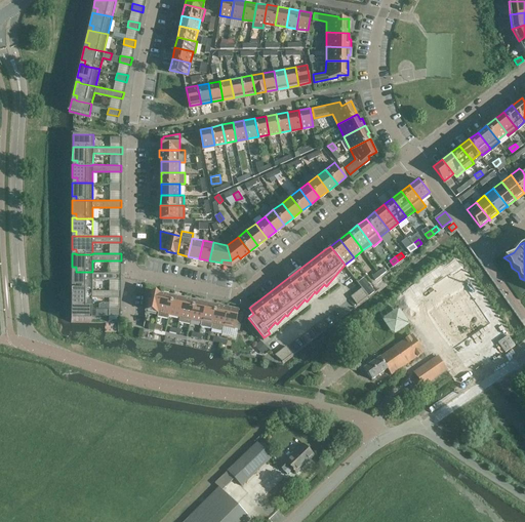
[(380,274),(387,270),(384,266),(377,270),(380,274)]
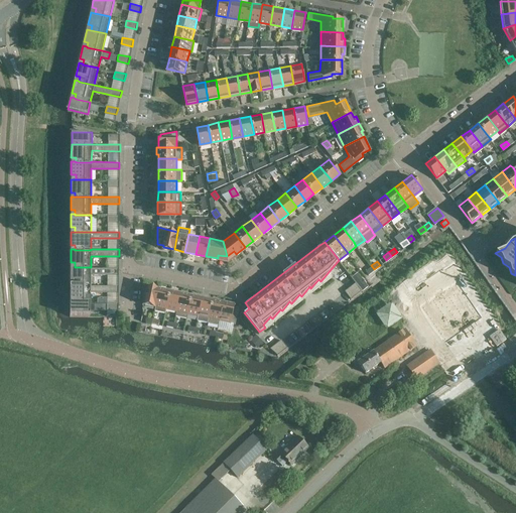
[(371,265),(366,269),(369,273),(374,269),(371,265)]
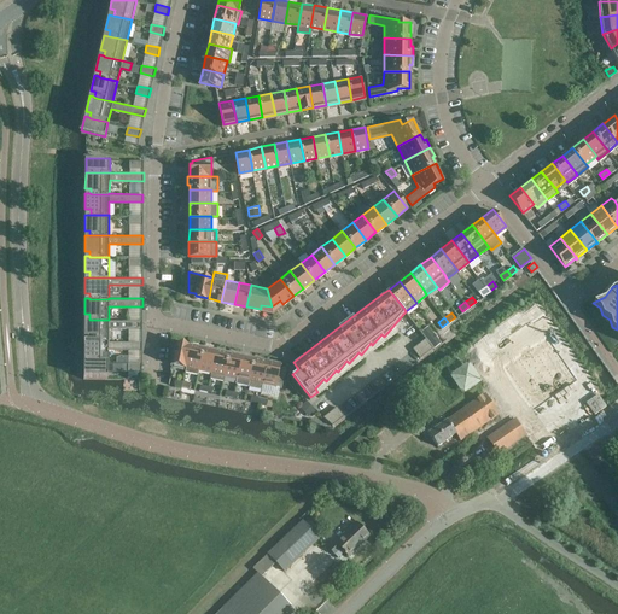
[(109,327),(143,327),(143,320),(109,320),(89,320),(85,320),(85,335),(89,335),(89,340),(109,340),(109,327)]
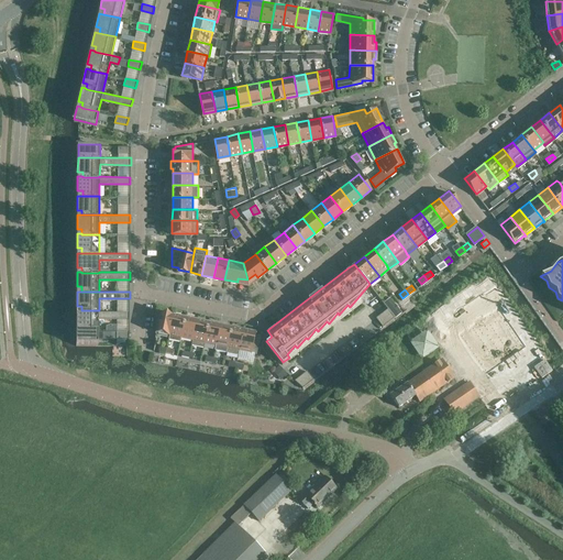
[(392,310),(396,316),(401,311),(398,306),(396,304),(389,296),(384,300),(392,310)]
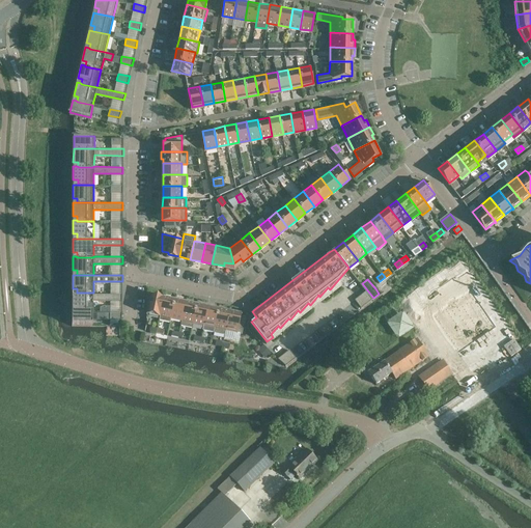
[(361,306),(372,298),(366,289),(355,298),(361,306)]
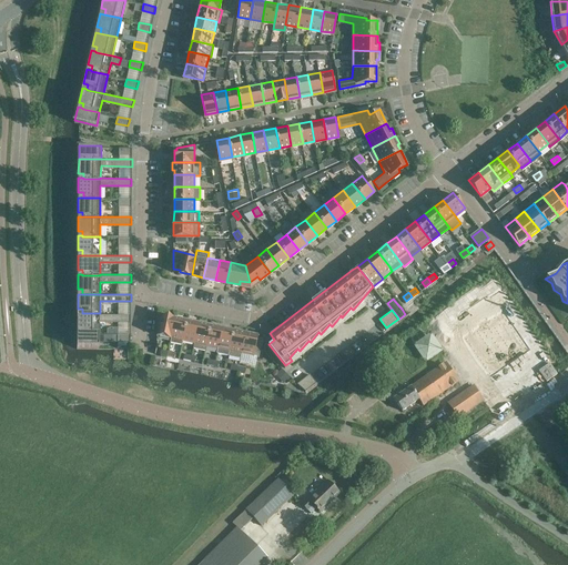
[(480,324),(465,335),(487,367),(498,360),(501,364),(516,353),(513,350),(525,342),(501,310),(486,320),(485,318),(478,322),(480,324)]
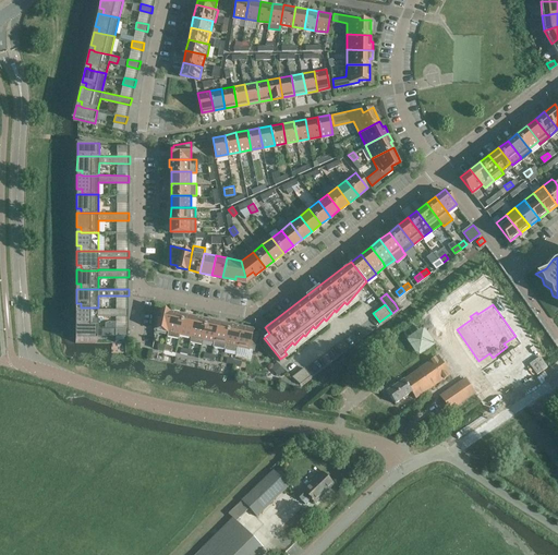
[(81,308),(76,308),(75,322),(81,322),(81,326),(81,327),(97,327),(97,315),(116,315),(116,308),(98,308),(81,308)]
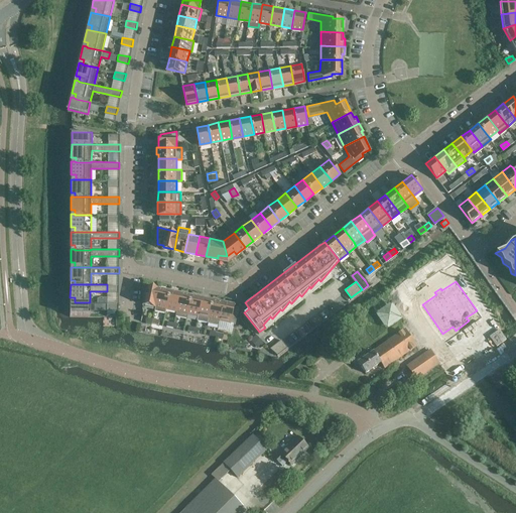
[(142,302),(155,305),(159,287),(148,285),(147,287),(142,286),(142,302)]
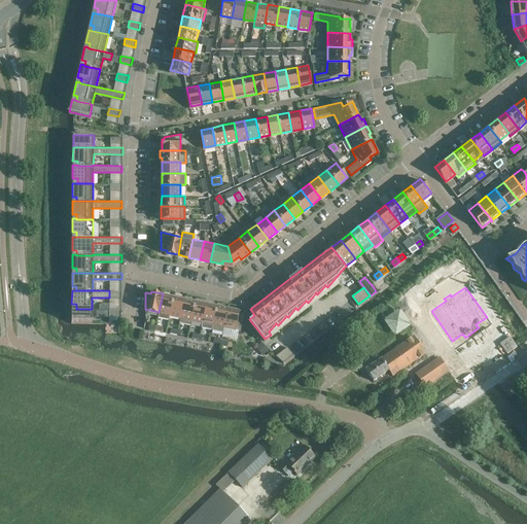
[(170,314),(173,295),(163,293),(159,312),(157,316),(169,319),(170,314)]
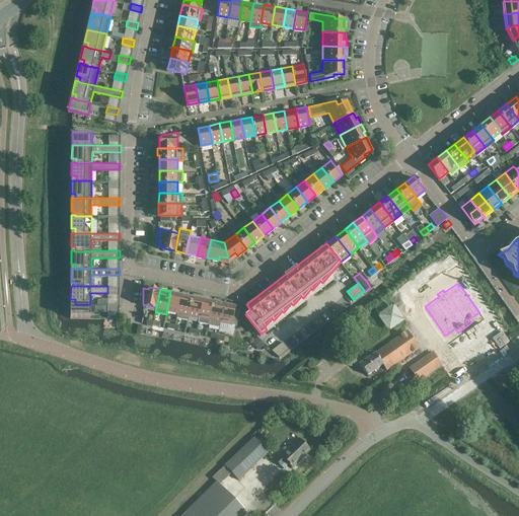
[(181,294),(170,291),(167,309),(177,311),(181,294)]
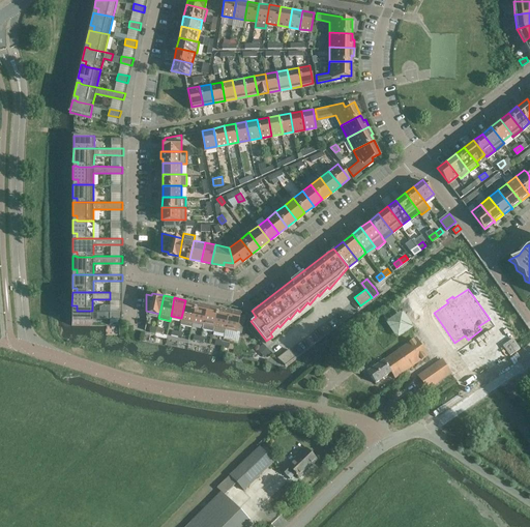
[(180,323),(192,325),(193,320),(197,302),(185,300),(181,318),(180,323)]
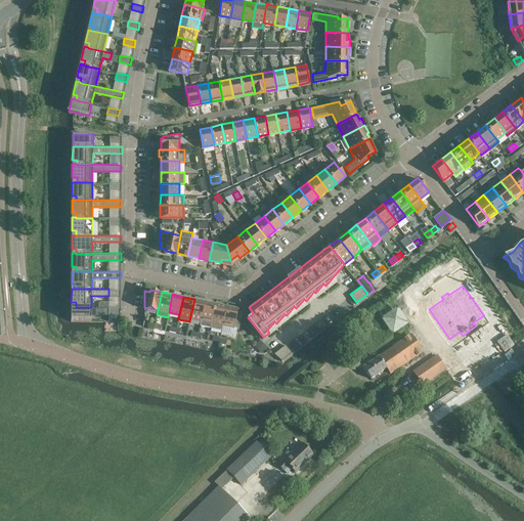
[(190,316),(201,319),(206,299),(199,298),(199,300),(194,299),(190,316)]
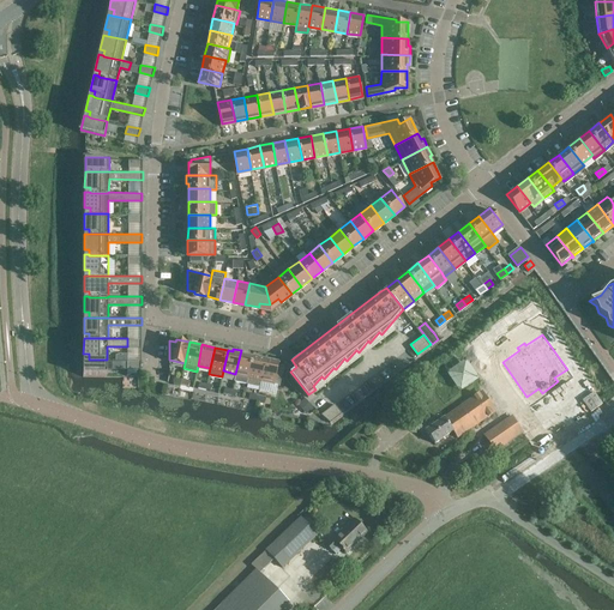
[(234,379),(247,382),(253,355),(247,354),(248,351),(241,350),(235,374),(234,379)]
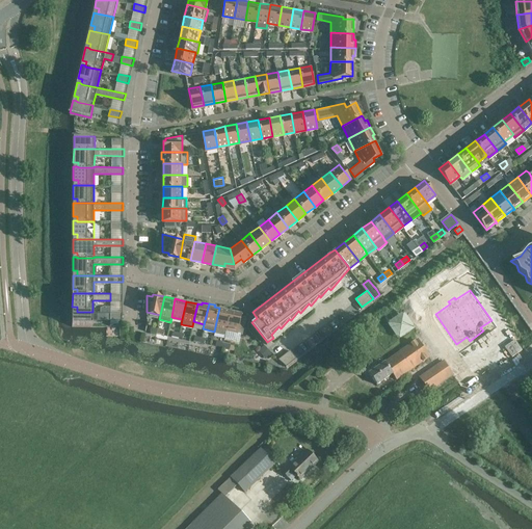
[(214,332),(225,334),(227,328),(230,310),(219,308),(214,332)]
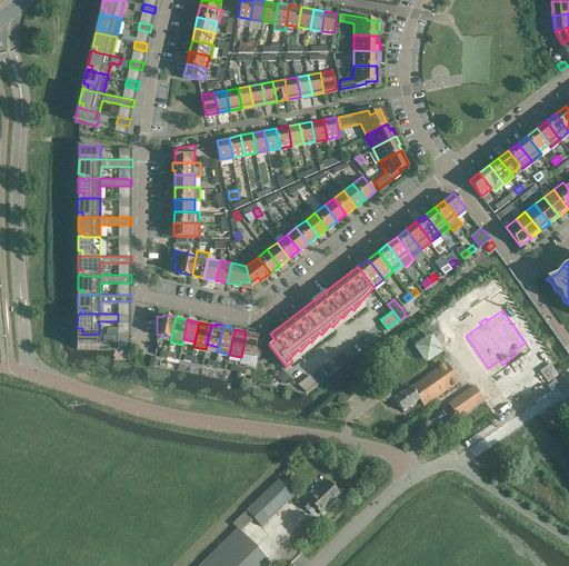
[(428,360),(445,347),(431,330),(415,343),(428,360)]
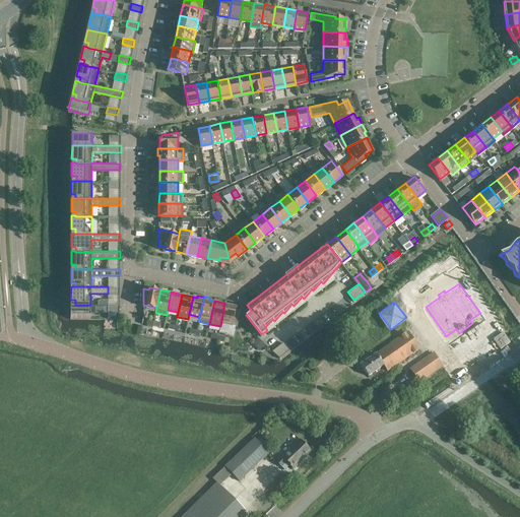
[(236,306),(224,303),(221,321),(238,324),(241,309),(236,308),(236,306)]
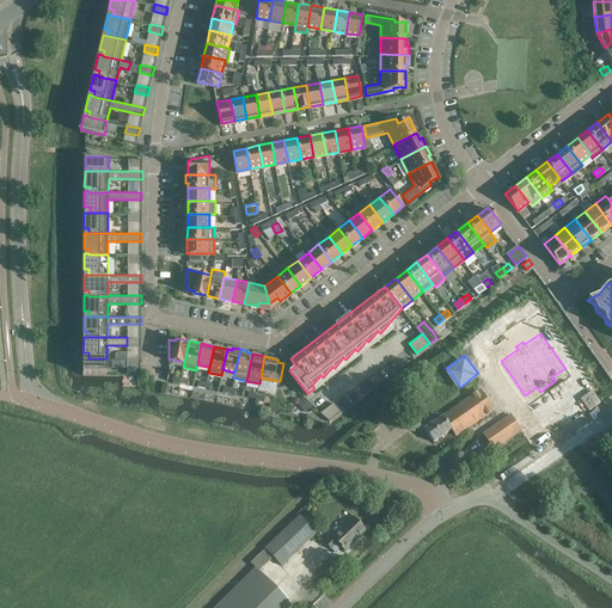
[(89,357),(83,357),(83,373),(110,373),(110,366),(120,366),(121,358),(106,358),(89,358),(89,357)]
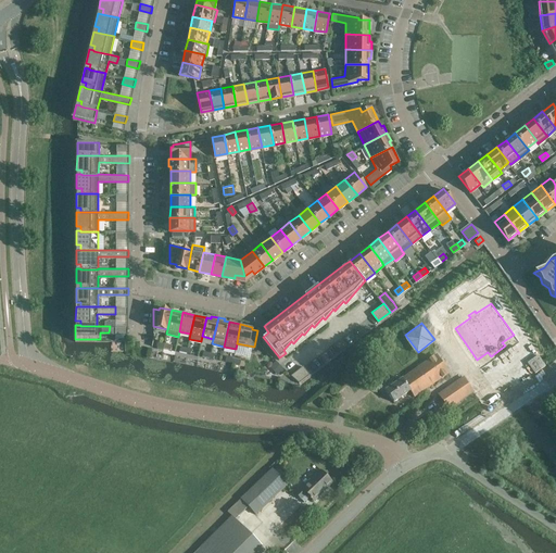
[(396,342),(405,354),(409,352),(401,339),(396,342)]
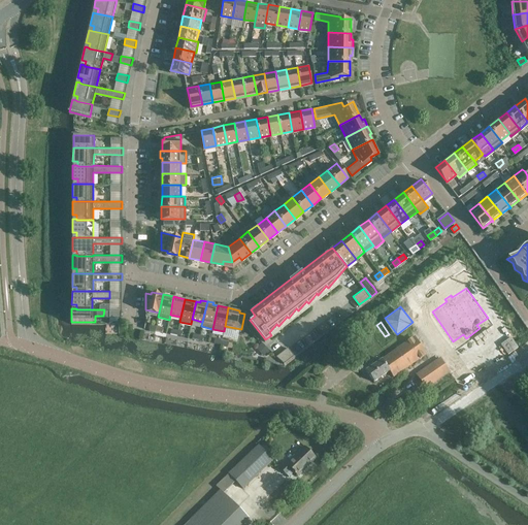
[(372,361),(365,366),(374,380),(390,369),(393,374),(443,339),(432,323),(382,358),(374,363),(372,361)]
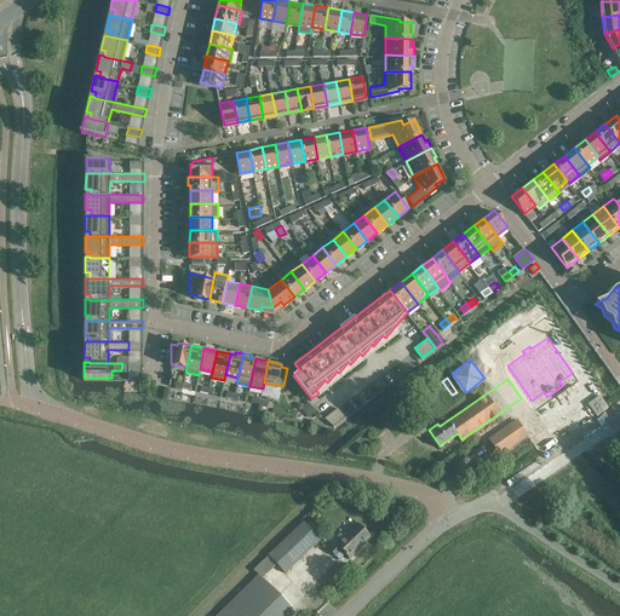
[(417,392),(401,406),(407,413),(423,401),(417,392)]
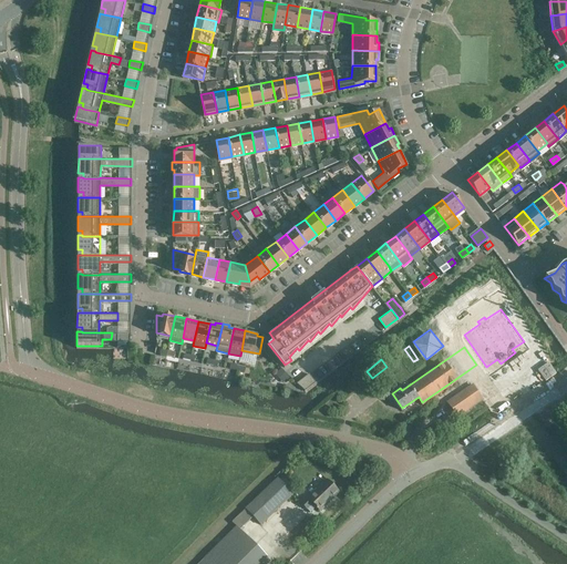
[(281,366),(280,368),(275,372),(284,381),(287,378),(290,376),(289,375),(281,366)]
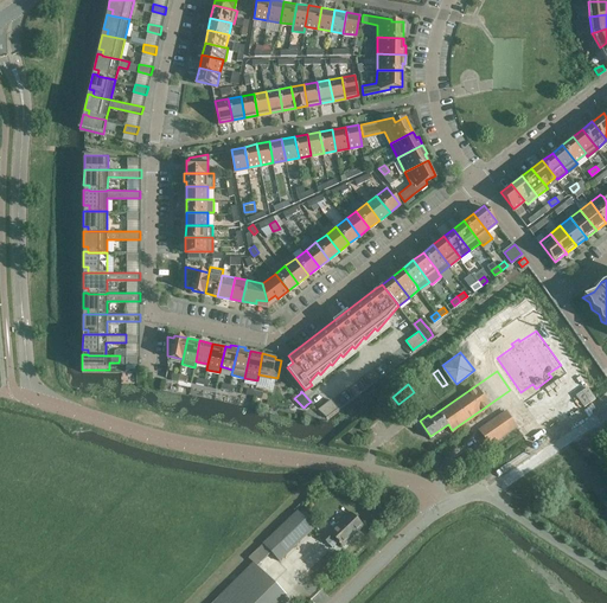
[(338,406),(331,397),(318,408),(325,417),(338,406)]
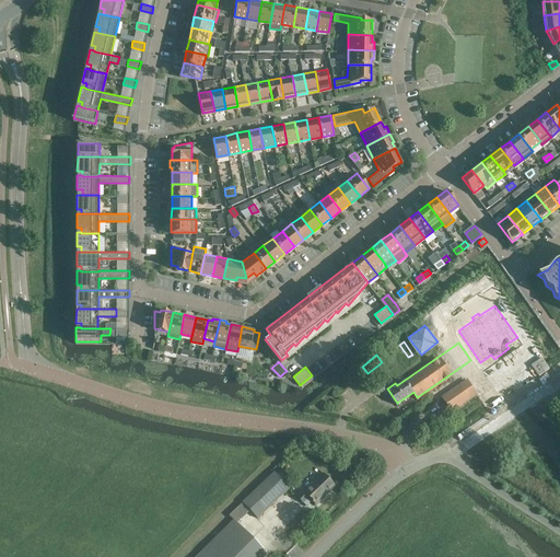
[(478,392),(468,376),(442,395),(452,410),(478,392)]
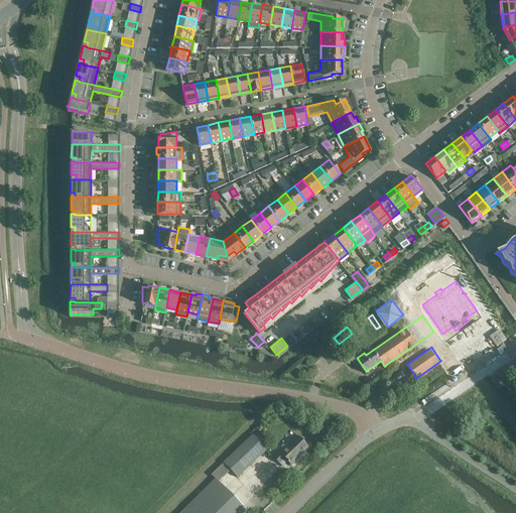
[(253,433),(224,461),(230,468),(238,476),(266,447),(253,433)]
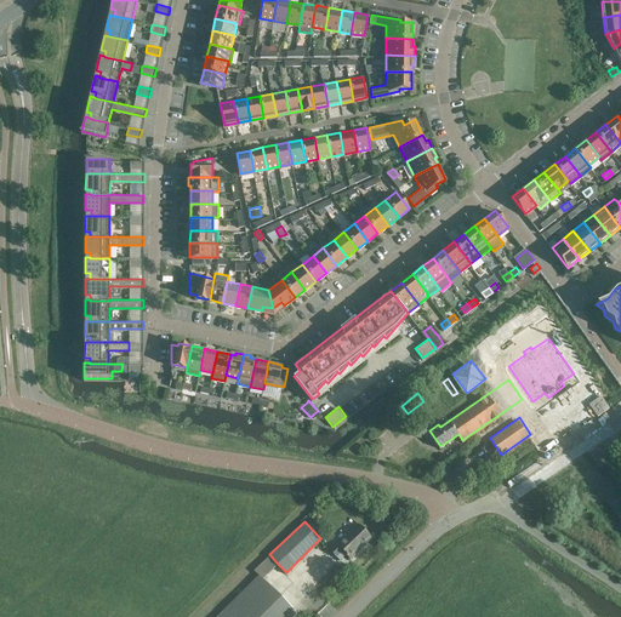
[(358,523),(337,542),(336,541),(329,547),(340,559),(347,552),(351,556),(371,536),(358,523)]
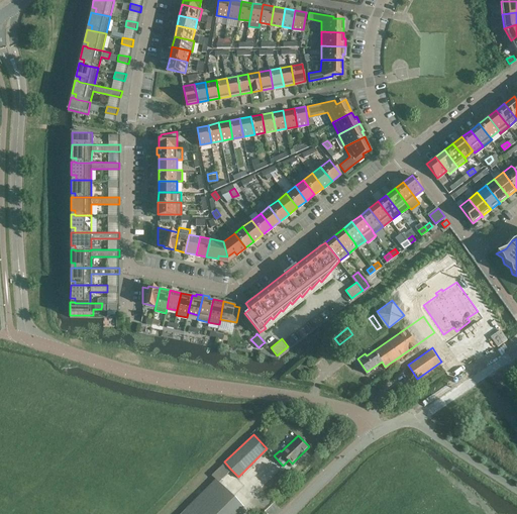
[(212,474),(216,478),(219,481),(230,469),(224,461),(212,474)]
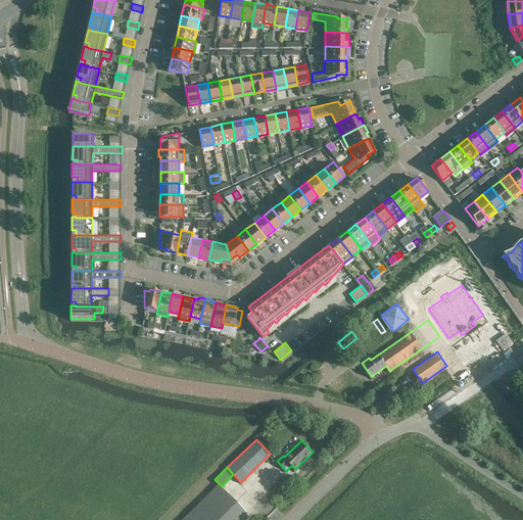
[(219,483),(189,513),(181,519),(237,519),(246,512),(222,486),(219,483)]
